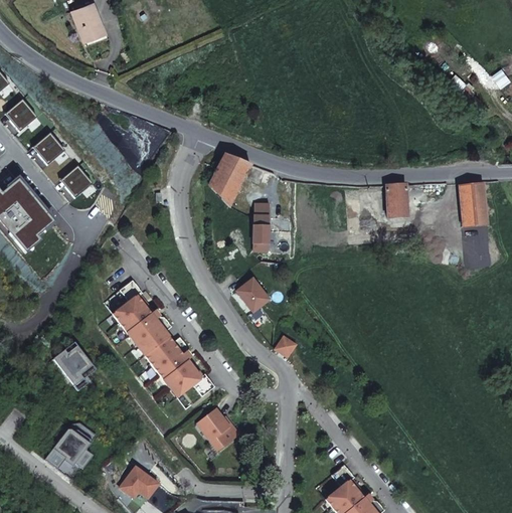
[(99,20),(102,19),(96,0),(90,0),(72,6),(86,35),(102,29),(99,20)]
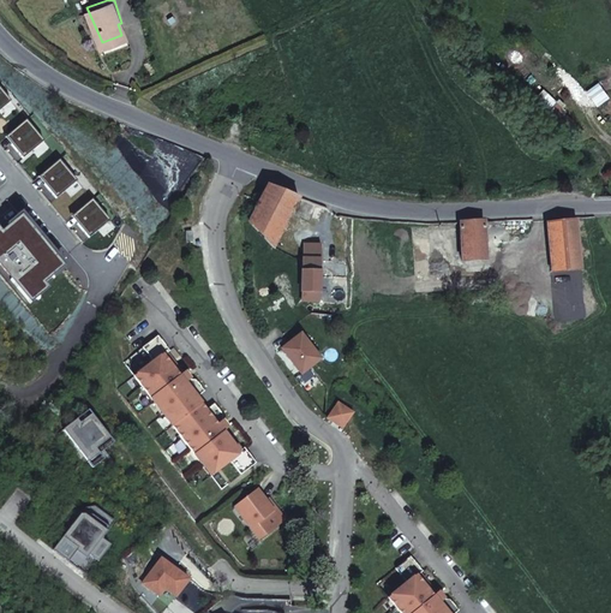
[(102,42),(105,51),(127,40),(121,23),(118,24),(121,35),(102,42)]
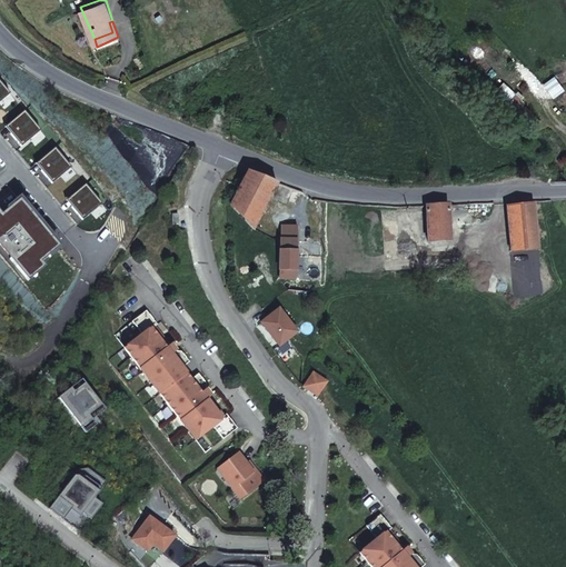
[(0,102),(12,91),(0,79),(0,102)]
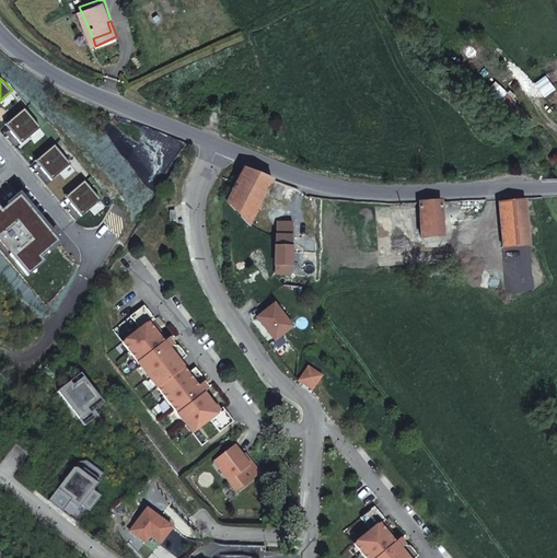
[(24,109),(12,120),(18,127),(13,130),(25,143),(43,127),(32,114),(30,116),(24,109)]
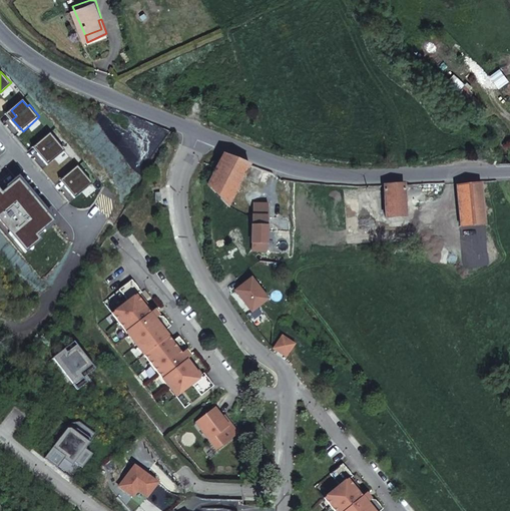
[(44,149),(41,152),(51,164),(68,150),(58,138),(56,139),(51,133),(40,144),(44,149)]
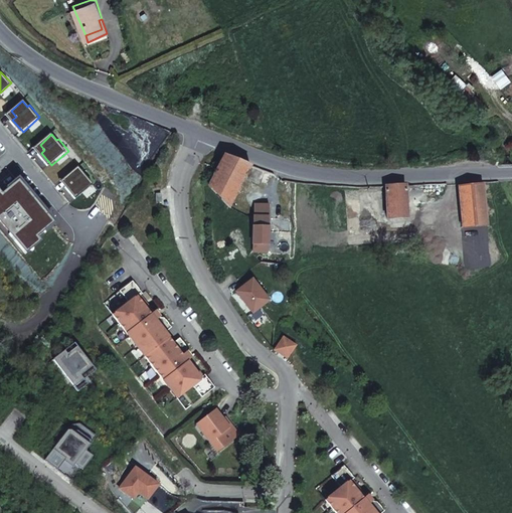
[(234,189),(252,163),(226,153),(210,185),(225,202),(234,189)]
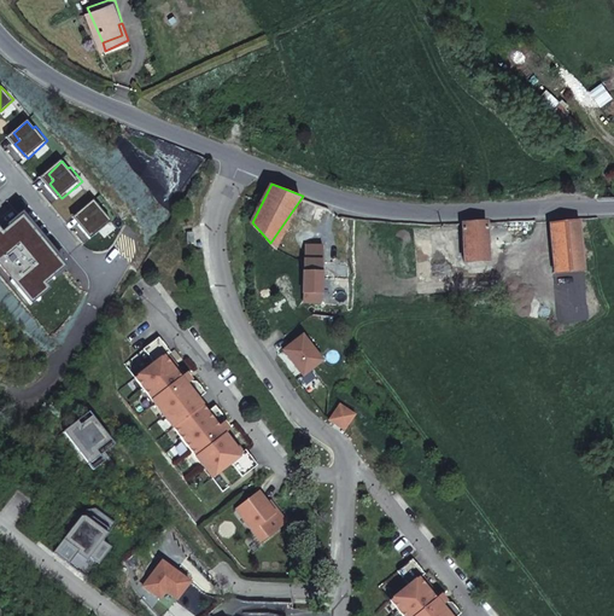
[(88,220),(83,224),(95,238),(116,221),(104,207),(103,208),(97,202),(82,214),(88,220)]
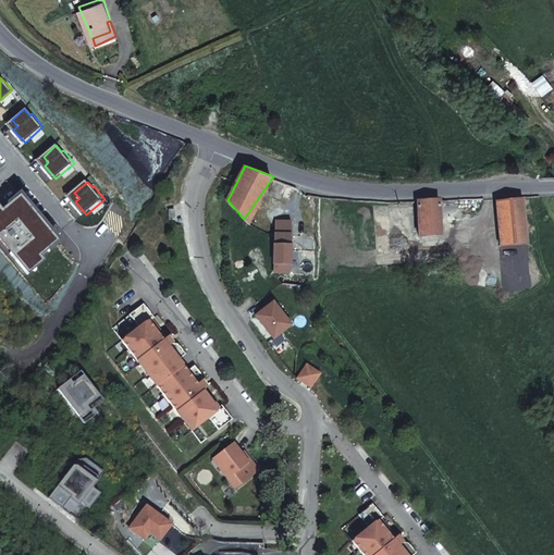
[(58,238),(15,188),(0,201),(0,236),(9,247),(8,248),(24,267),(58,238)]
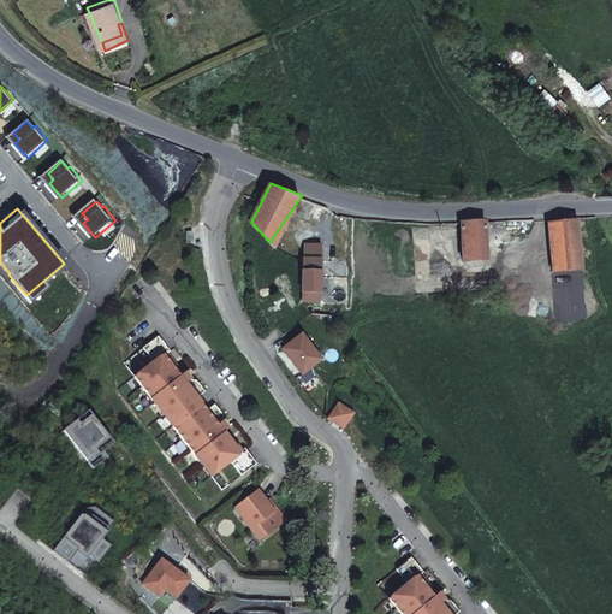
[(540,224),(540,216),(514,217),(515,226),(535,226),(535,224),(540,224)]
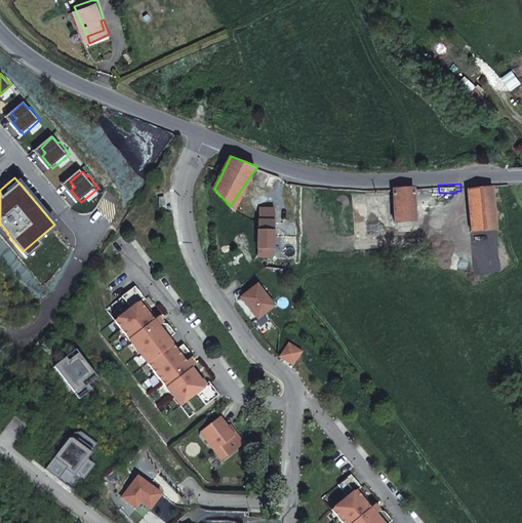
[(417,186),(398,187),(398,219),(417,218),(417,186)]
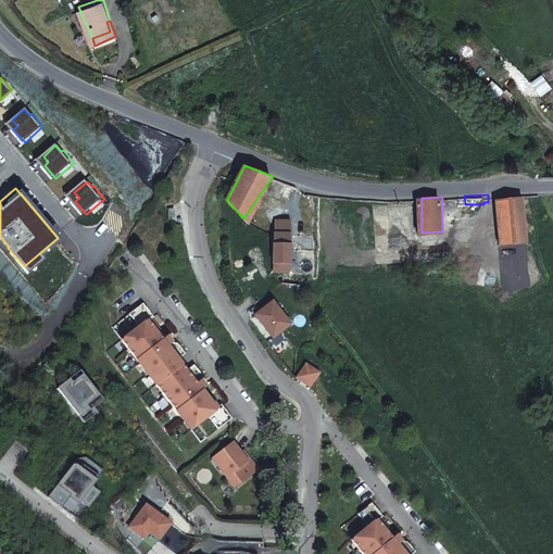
[(503,201),(510,240),(532,237),(526,198),(503,201)]
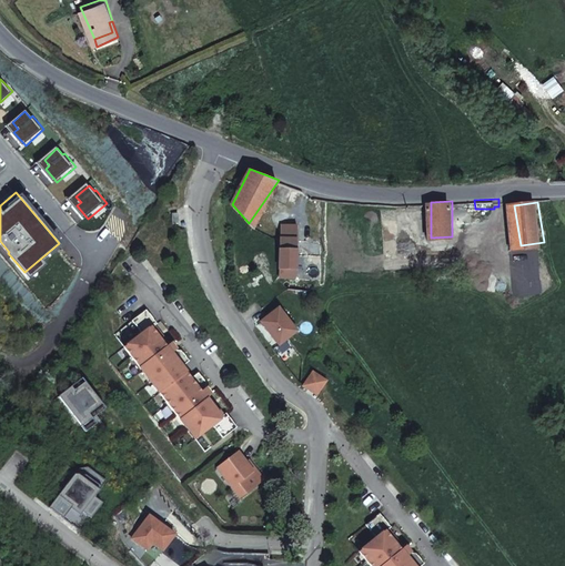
[(270,219),(259,209),(249,223),(248,224),(259,236),(270,219)]
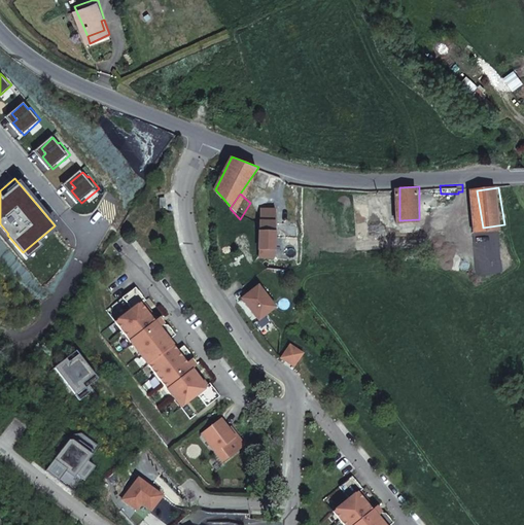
[(262,218),(257,252),(271,255),(274,220),(262,218)]
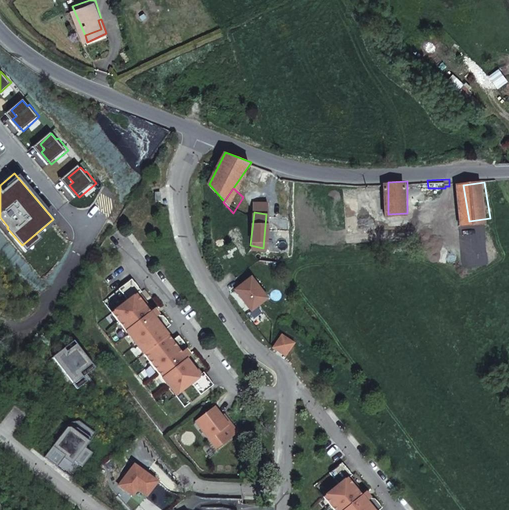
[(279,234),(277,250),(290,253),(290,236),(279,234)]
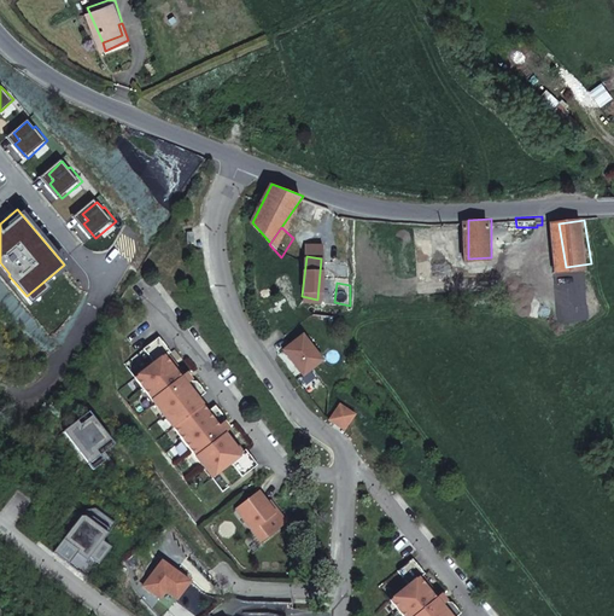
[(300,331),(281,347),(303,373),(322,358),(300,331)]
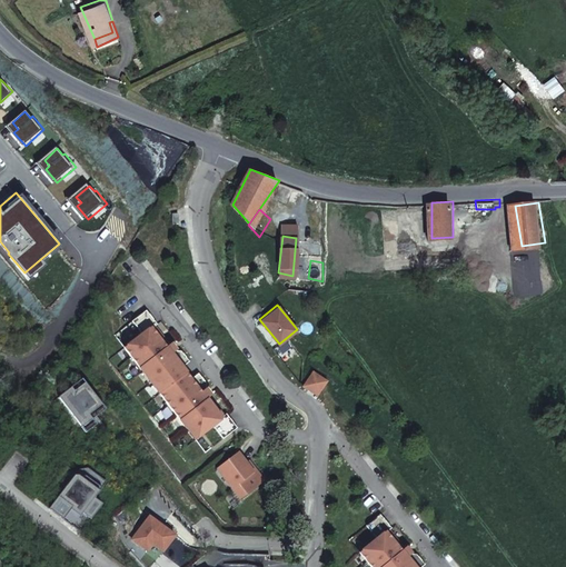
[(144,332),(126,346),(196,438),(214,425),(224,437),(238,426),(227,413),(222,416),(208,397),(212,394),(207,387),(208,383),(200,372),(194,378),(182,365),(190,359),(182,349),(178,349),(178,348),(172,341),(168,345),(154,327),(159,322),(148,308),(133,319),(144,332)]
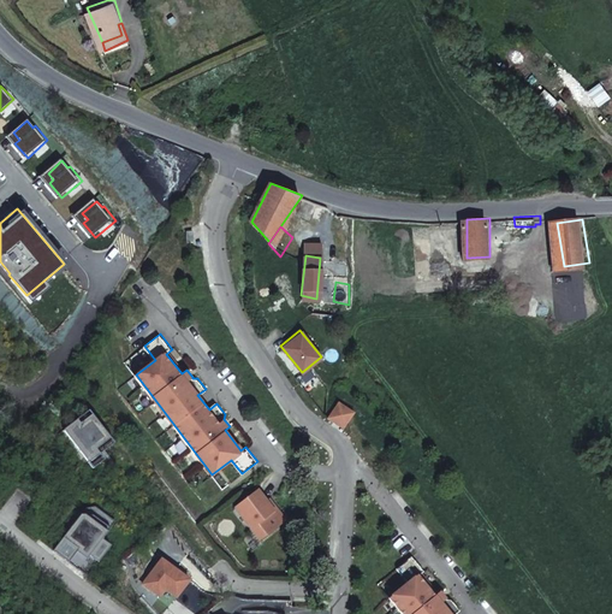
[(339,400),(328,417),(344,427),(355,411),(339,400)]
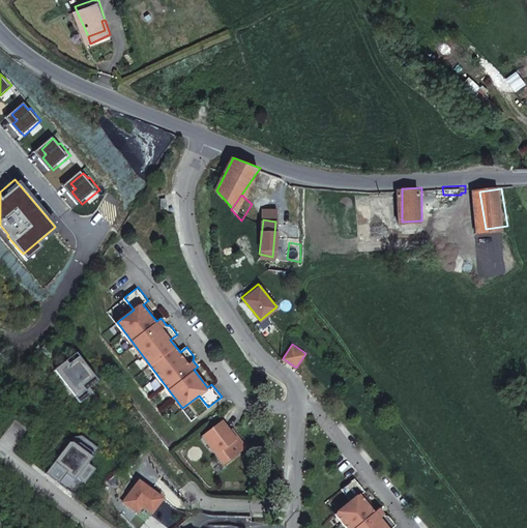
[(78,351),(56,368),(79,399),(89,391),(87,388),(98,380),(78,351)]
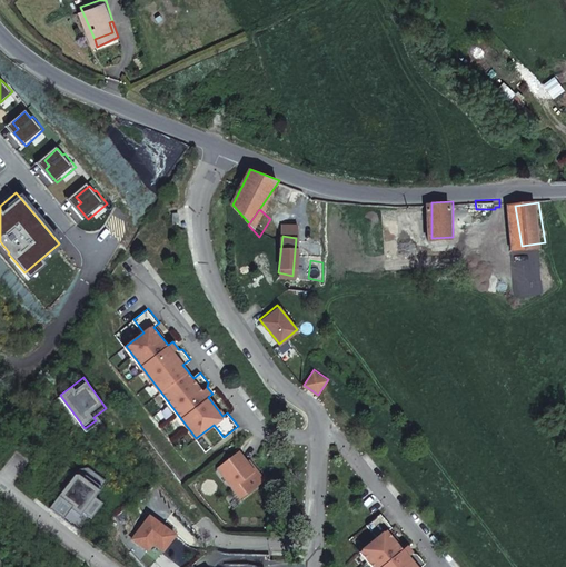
[(239,450),(217,467),(240,497),(262,481),(247,460),(239,450)]
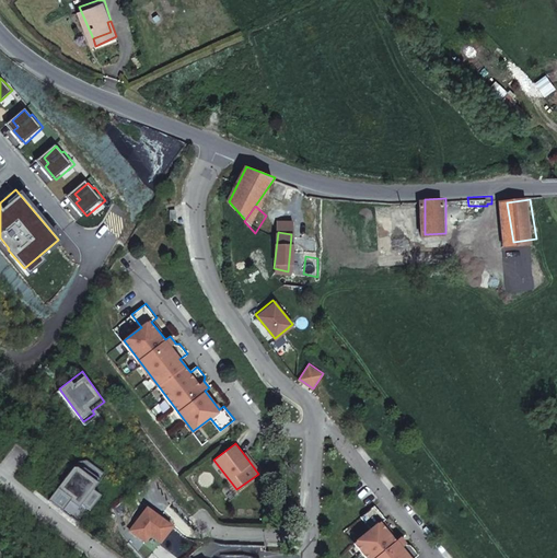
[(260,472),(245,452),(243,453),(258,474),(260,472)]
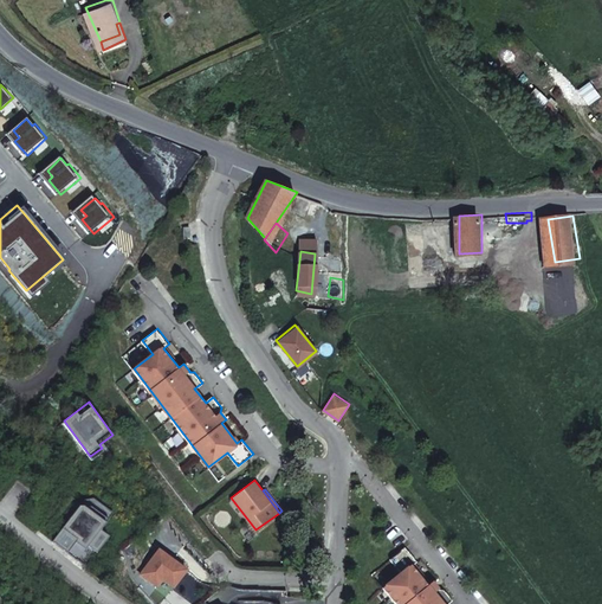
[(79,505),(53,539),(86,565),(108,535),(101,528),(110,515),(92,502),(79,505)]
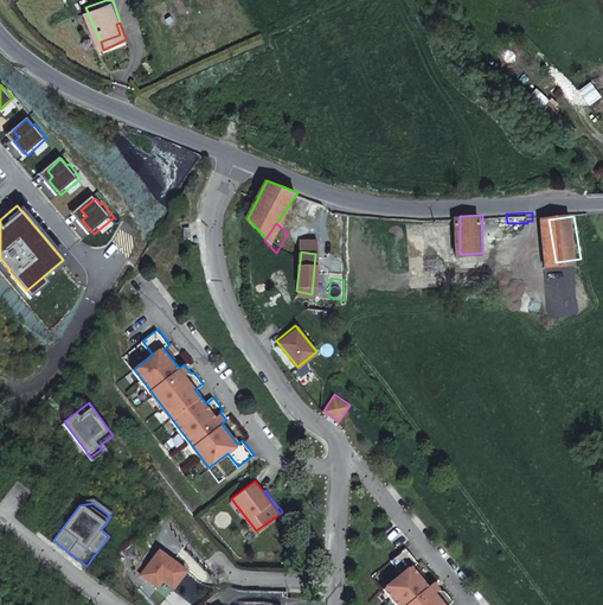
[(402,573),(384,588),(397,604),(446,604),(453,600),(444,591),(440,590),(434,581),(430,585),(428,586),(412,566),(415,565),(418,562),(405,547),(391,560),(402,573)]
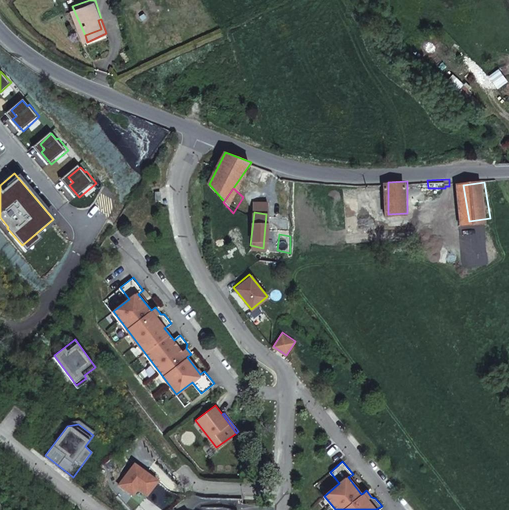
[(135,463),(119,483),(133,494),(138,487),(147,494),(158,480),(135,463)]
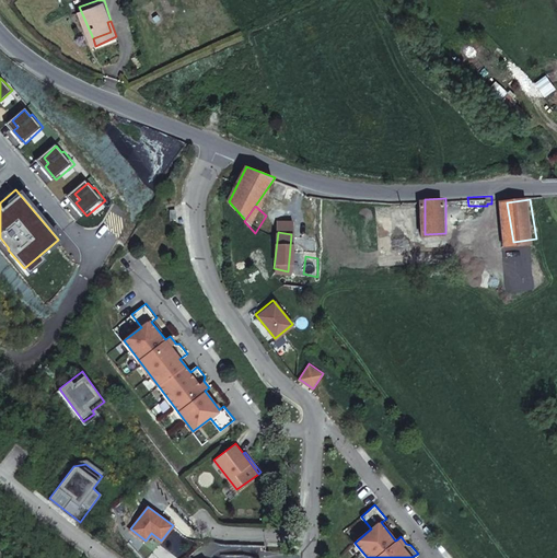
[(383,521),(381,522),(395,541),(397,539),(383,521)]
